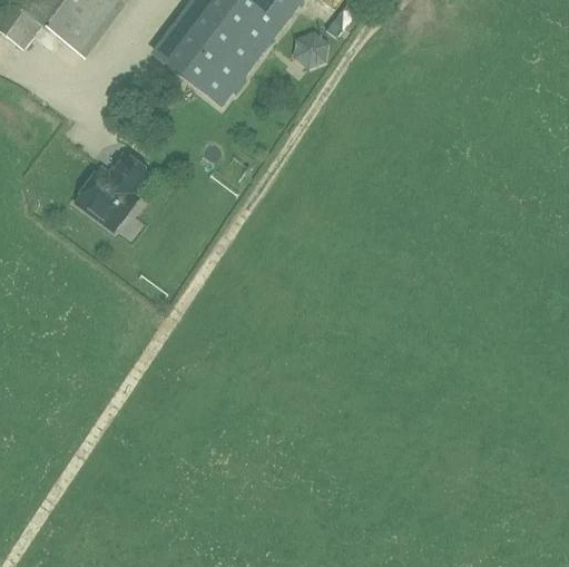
[(5,0),(0,6),(0,31),(23,49),(42,25),(85,57),(127,0),(5,0)]
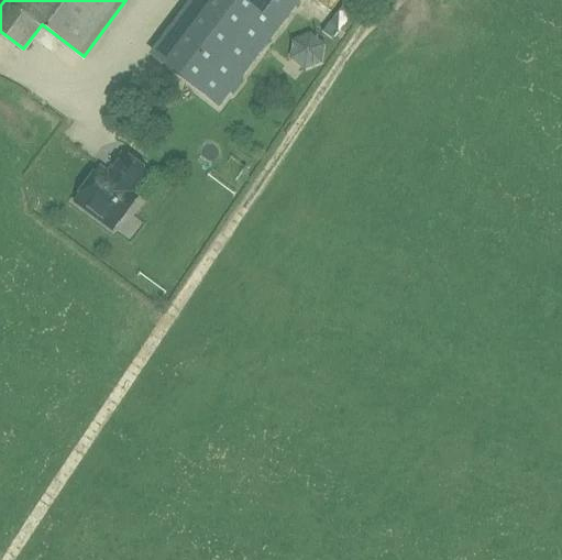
[(198,0),(155,56),(220,105),(285,19),(260,0),(198,0)]
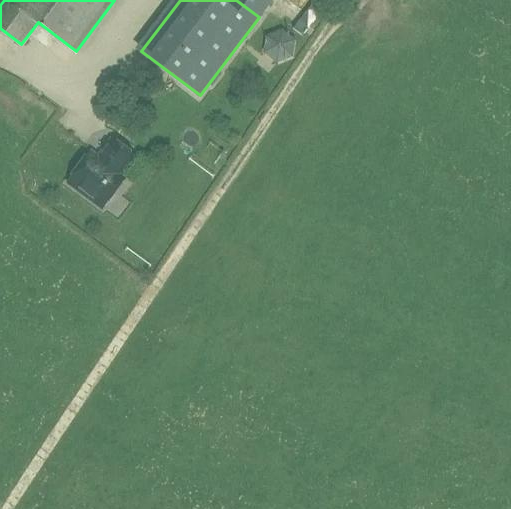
[(236,0),(259,17),(272,0),(236,0)]
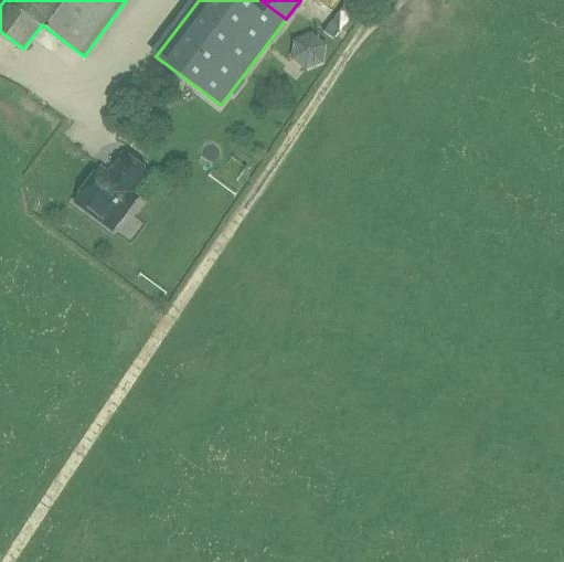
[(310,31),(291,38),(288,56),(304,69),(321,61),(325,42),(310,31)]
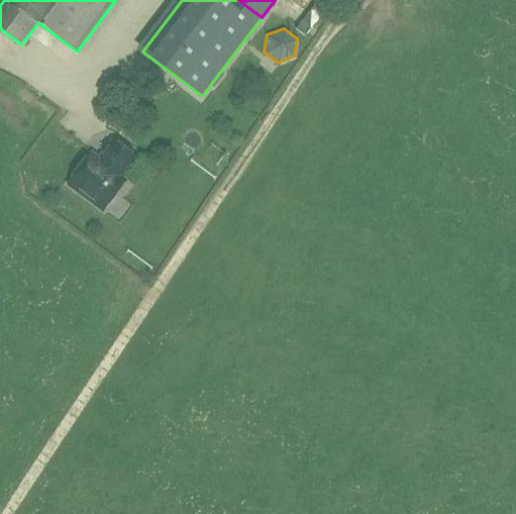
[(136,158),(112,139),(102,153),(105,155),(101,160),(92,152),(70,183),(104,208),(126,179),(122,176),(136,158)]
